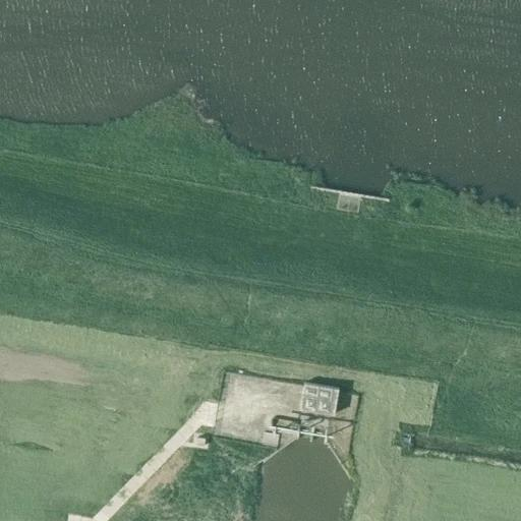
[(287,357),(304,358),(305,346),(288,345),(287,357)]
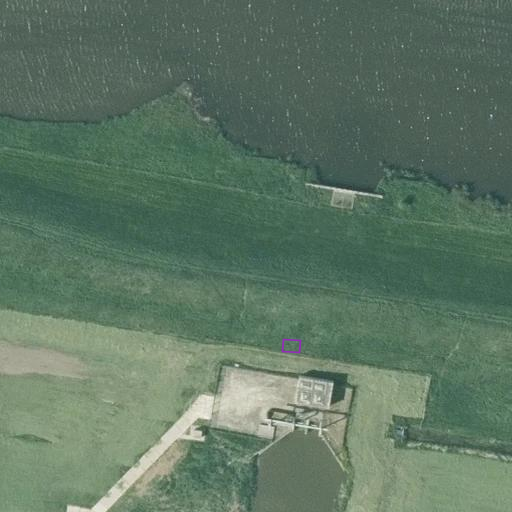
[(307,353),(323,357),(326,345),(309,342),(307,353)]
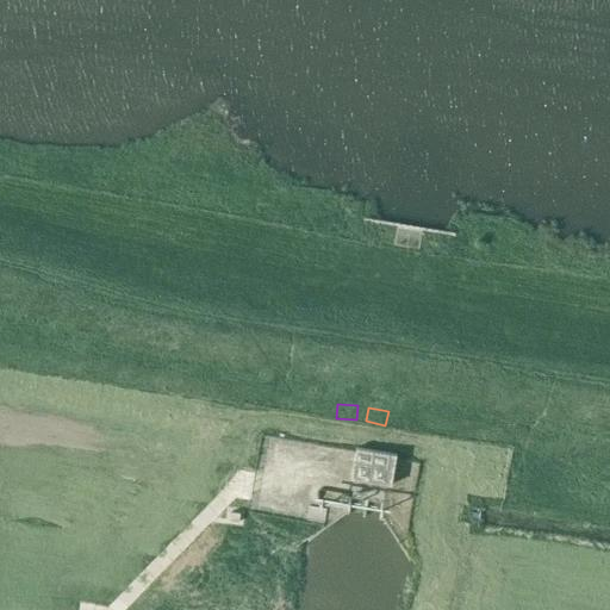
[(392,485),(397,455),(356,448),(352,479),(392,485)]
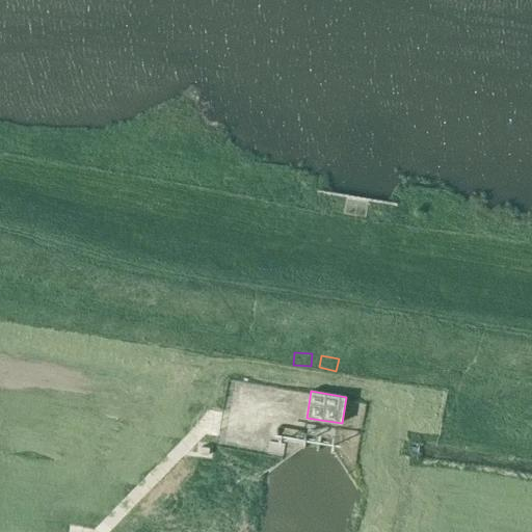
[(200,454),(208,456),(208,453),(209,448),(201,447),(201,452),(200,454)]
